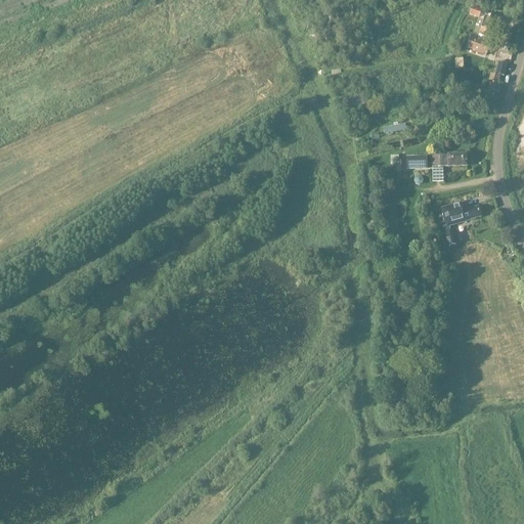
[(471,10),(469,16),(478,19),(480,13),(471,10)]
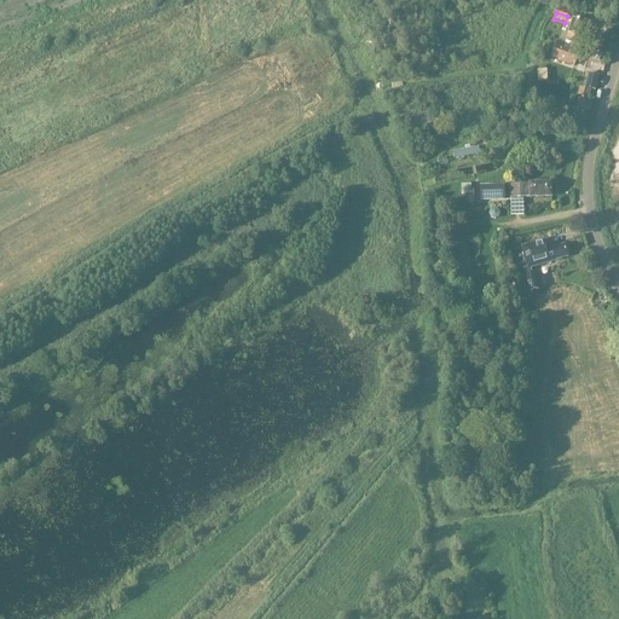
[(573,65),(578,53),(577,53),(578,48),(579,48),(588,25),(572,19),(565,44),(566,44),(565,47),(556,45),(551,58),(573,65)]
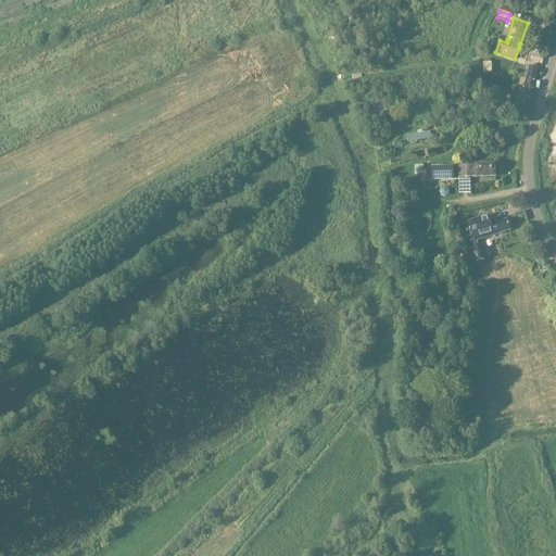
[(539,68),(529,66),(526,79),(535,81),(539,68)]
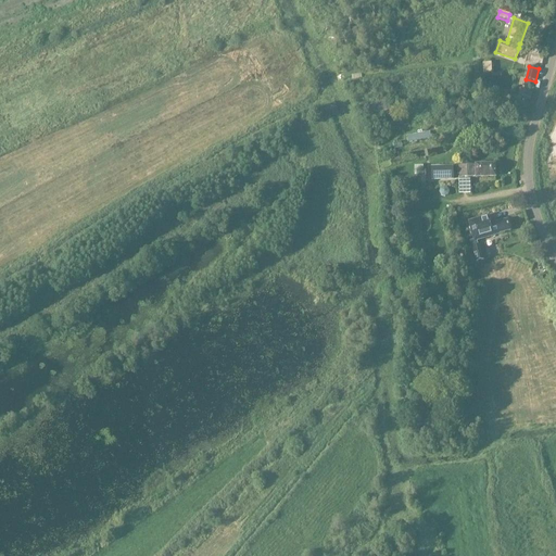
[(367,106),(371,118),(389,112),(384,100),(367,106)]
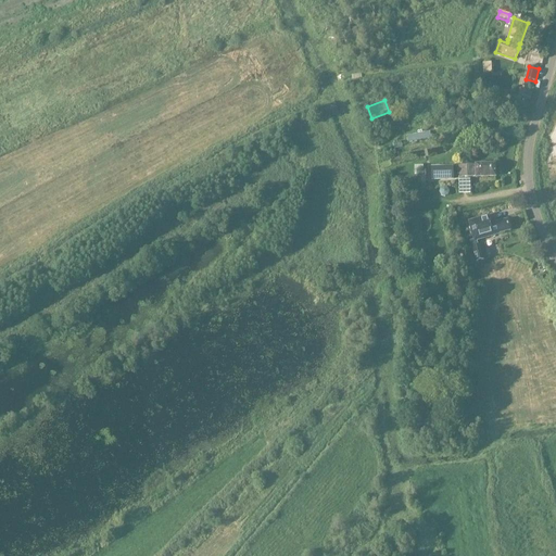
[(405,138),(407,143),(429,138),(428,133),(405,138)]
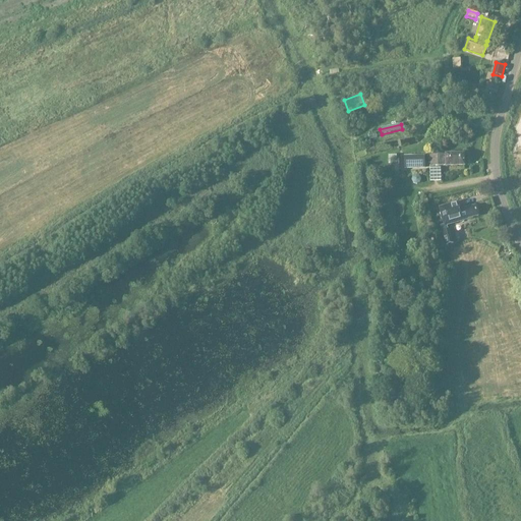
[(464,167),(464,166),(464,155),(446,155),(429,156),(429,167),(444,166),(445,168),(464,167)]
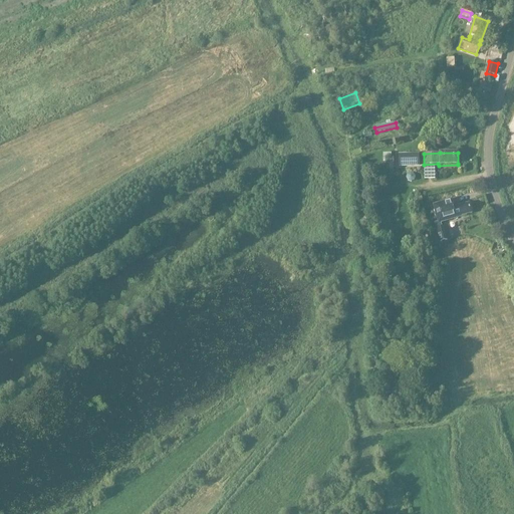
[(419,167),(419,155),(399,155),(399,168),(419,167)]
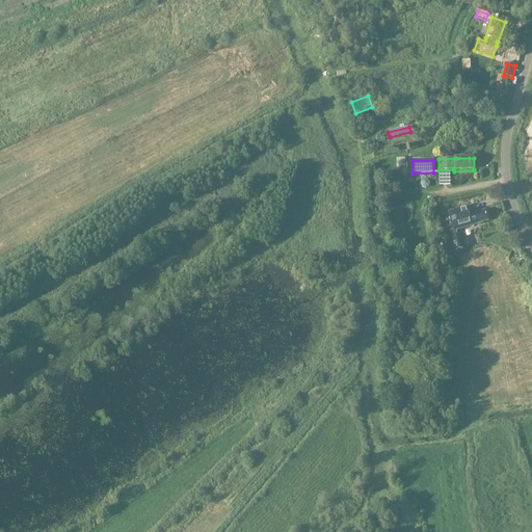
[(456,236),(456,233),(455,231),(473,225),(473,224),(487,220),(484,211),(470,215),(468,206),(448,212),(452,230),(449,231),(455,250),(466,247),(461,235),(456,236)]
